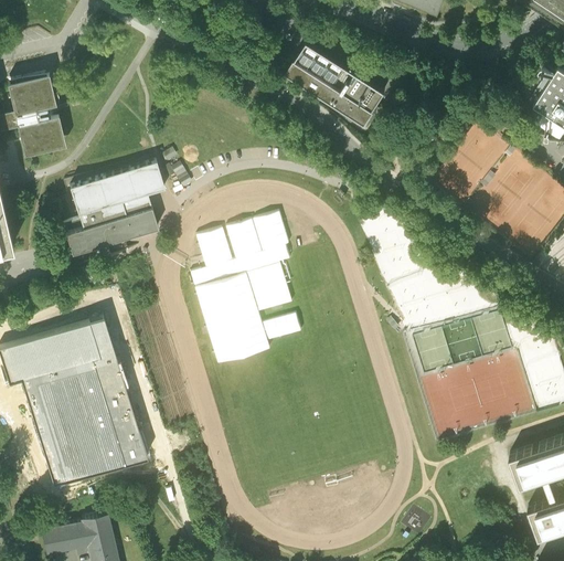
[(446,4),(436,0),(391,0),(389,7),(436,27),(446,4)]
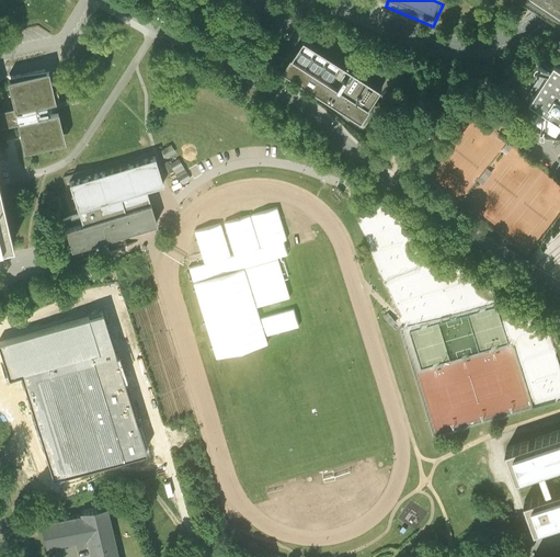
[(283,81),(363,133),(383,99),(304,49),(283,81)]
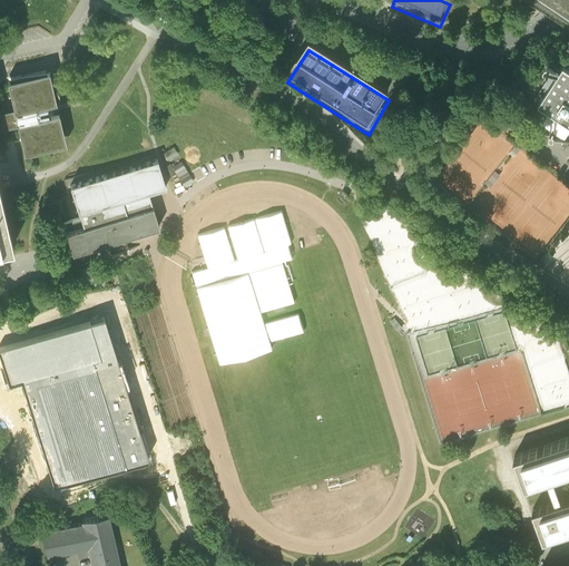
[(550,70),(559,76),(539,107),(555,116),(568,124),(568,69),(565,67),(562,71),(553,66),(549,64),(548,64),(546,65),(545,67),(547,69),(550,70)]
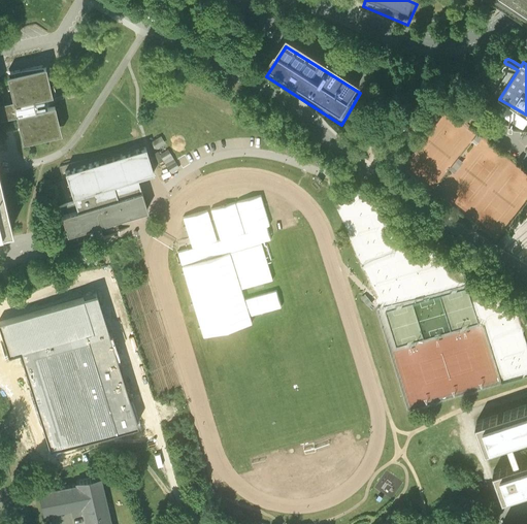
[(0,234),(12,232),(2,186),(0,177),(0,124),(19,121),(25,146),(62,138),(55,110),(47,111),(46,106),(44,100),(53,98),(45,70),(9,79),(14,105),(0,108),(0,234)]
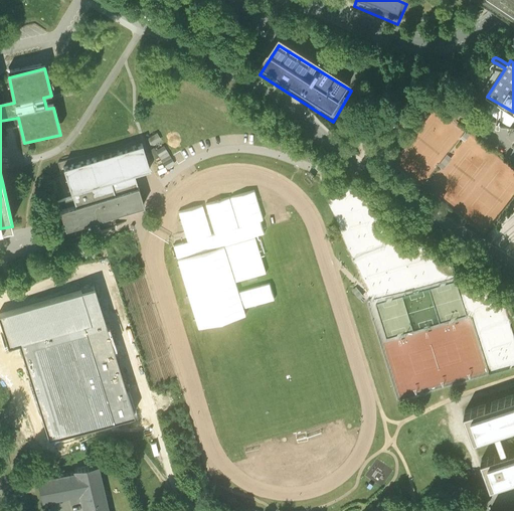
[(172,160),(159,138),(150,143),(166,170),(175,164),(172,160)]
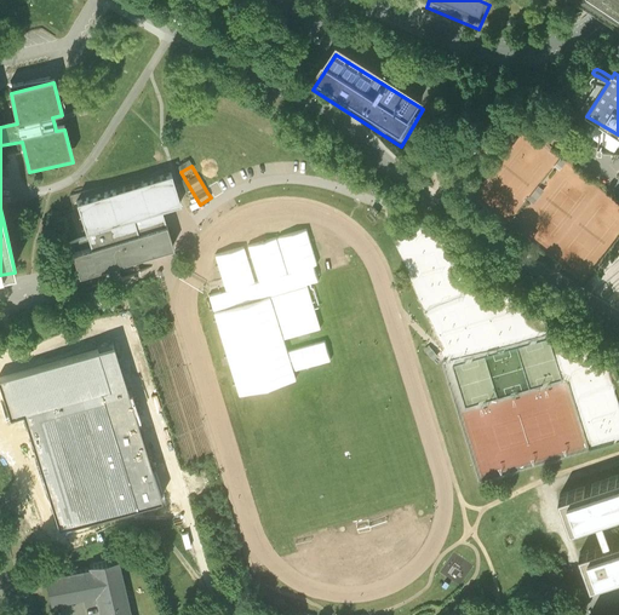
[(86,231),(87,237),(162,214),(182,208),(172,177),(78,206),(86,231)]
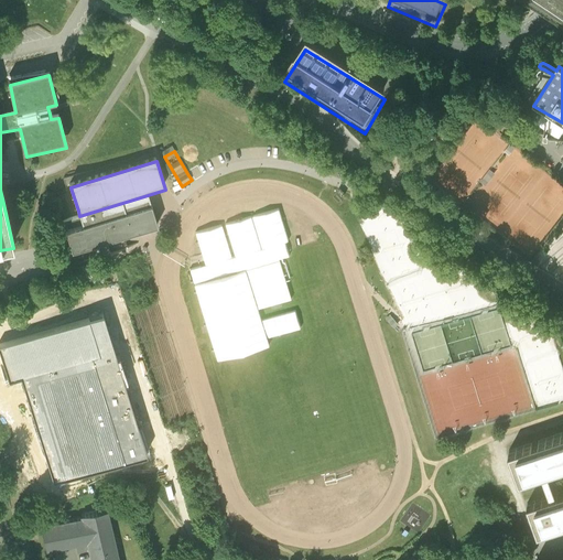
[(159,230),(148,195),(79,216),(80,219),(63,225),(73,257),(104,248),(111,245),(125,241),(138,237),(153,233),(159,230)]
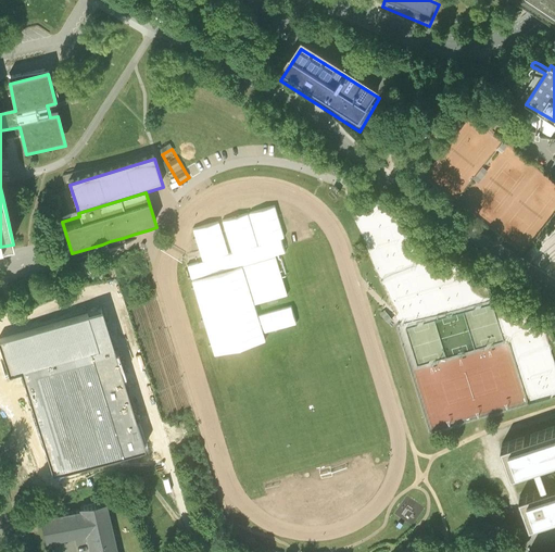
[(101,312),(0,342),(0,354),(8,380),(21,376),(53,480),(144,452),(101,312)]
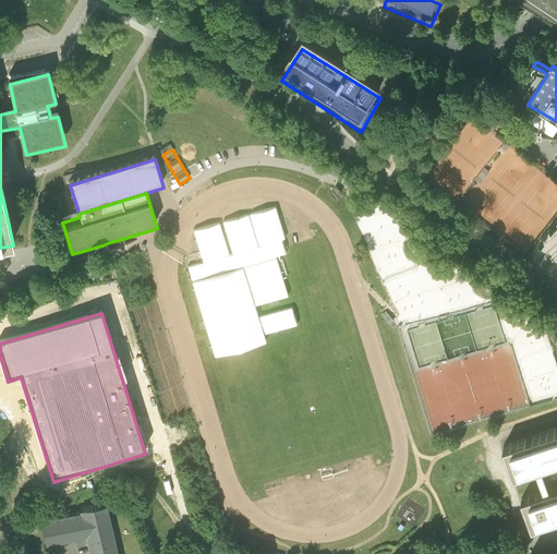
[(396,326),(387,316),(383,321),(391,329),(392,328),(396,326)]
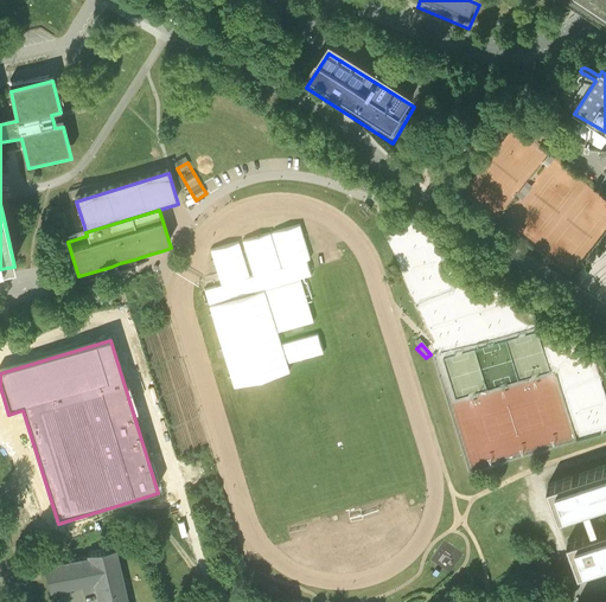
[(585,514),(586,518),(592,535),(593,538),(568,546),(580,580),(605,569),(605,469),(548,491),(560,523),(585,514)]
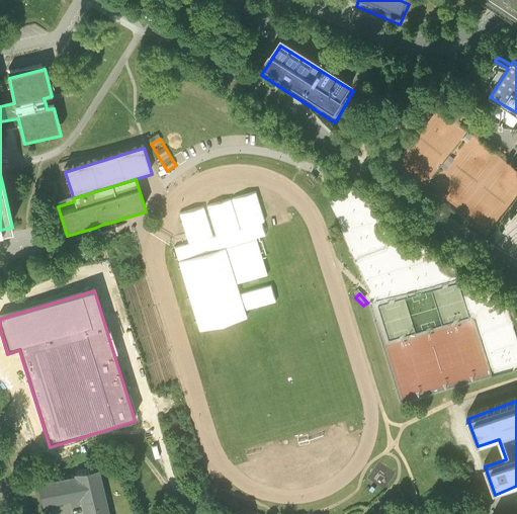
[(74,476),(74,478),(76,488),(79,501),(80,506),(82,513),(108,513),(105,499),(99,470),(86,474),(74,476)]
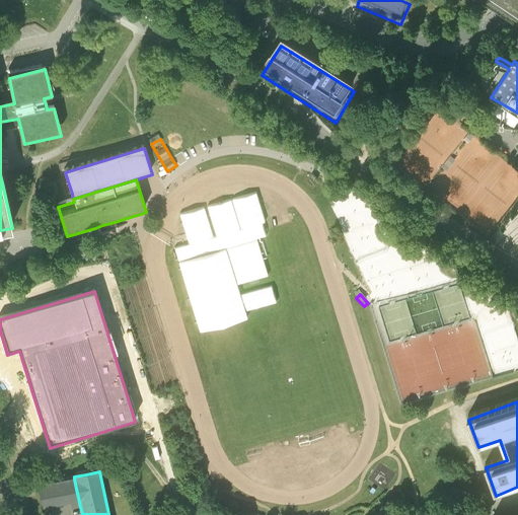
[(53,508),(79,502),(76,489),(74,479),(37,487),(40,498),(43,511),(51,509),(53,508)]
